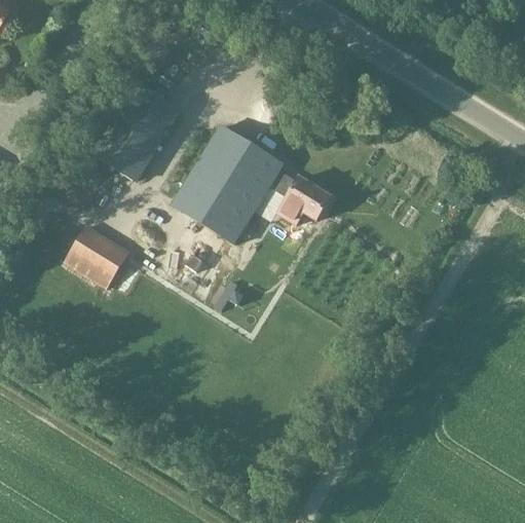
[(135,182),(180,110),(135,82),(89,154),(135,182)]
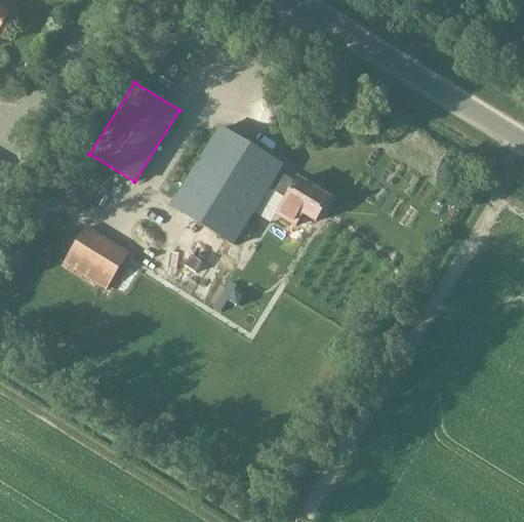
[(281,164),(219,126),(170,203),(233,242),(268,186),(285,197),(277,210),(295,222),(301,211),(315,219),(329,197),(297,176),(295,181),(277,169),(281,164)]
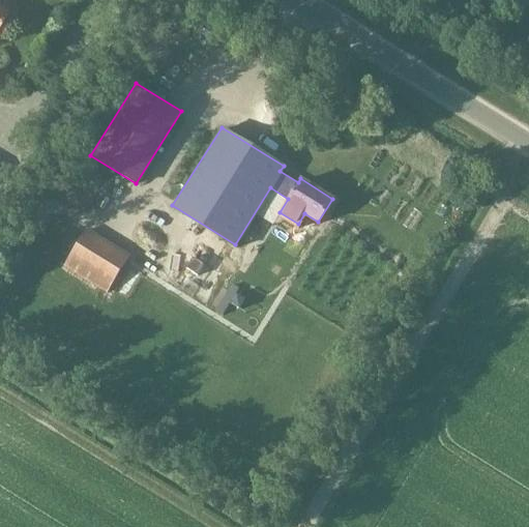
[(159,242),(167,229),(162,226),(159,231),(151,227),(138,255),(175,273),(184,255),(159,242)]
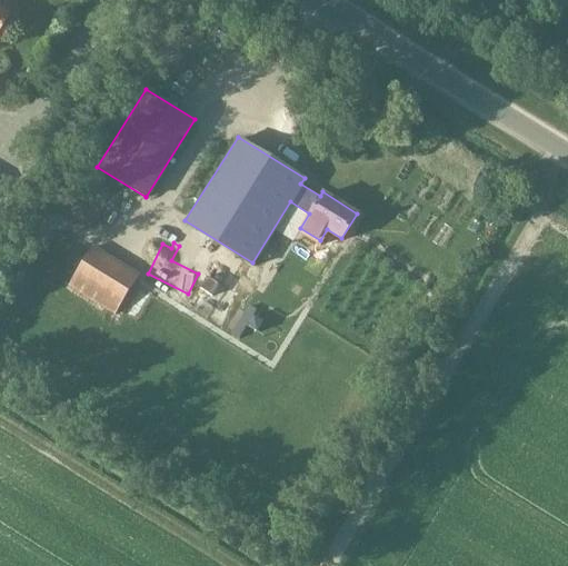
[(115,314),(133,283),(139,274),(91,244),(67,283),(67,284),(115,314)]
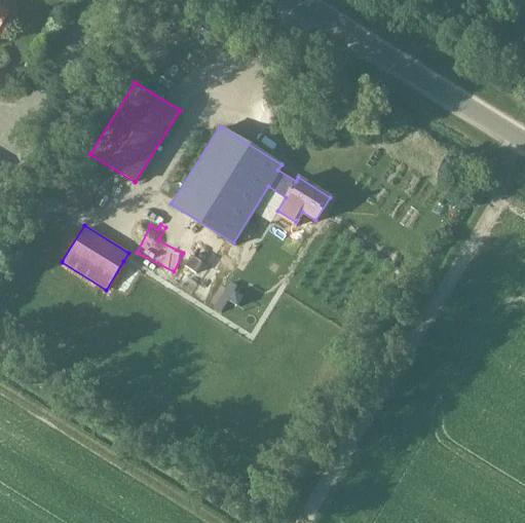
[(184,298),(201,309),(214,290),(196,278),(184,298)]
